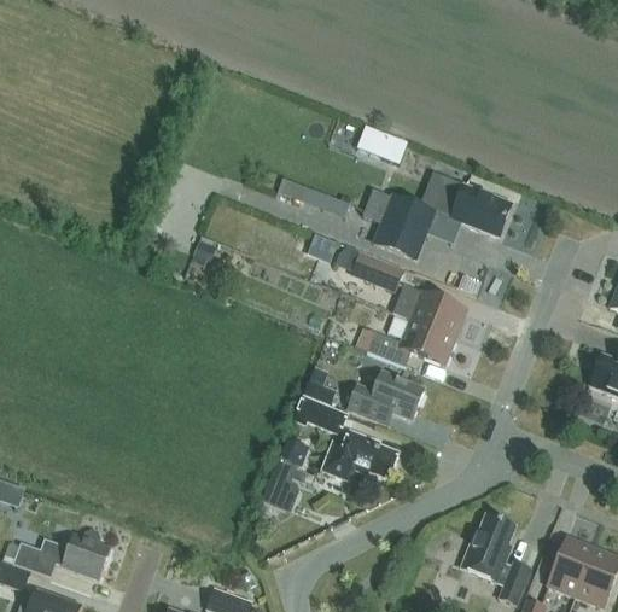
[(350,215),(355,200),(289,175),(284,190),(350,215)]
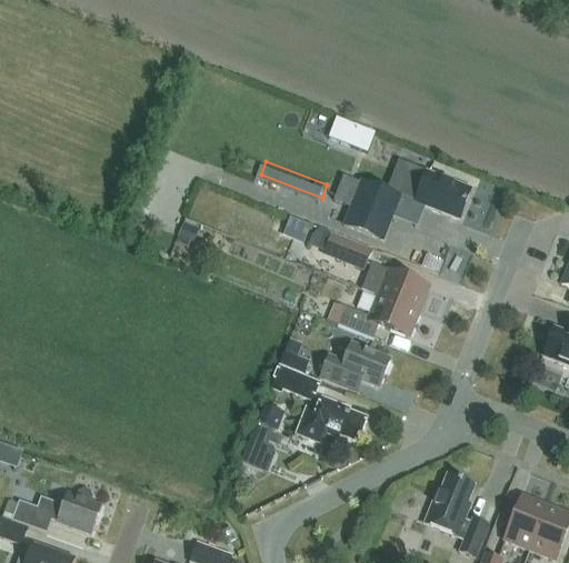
[(415,200),(458,217),(470,186),(410,162),(399,193),(400,194),(415,200)]
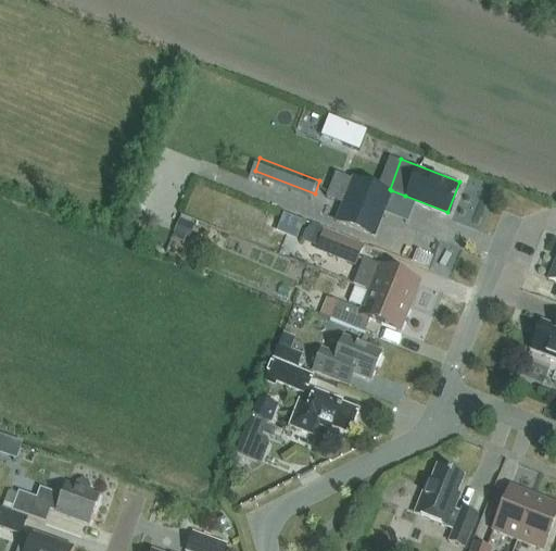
[(375,233),(391,190),(390,189),(353,175),(336,217),(375,233)]
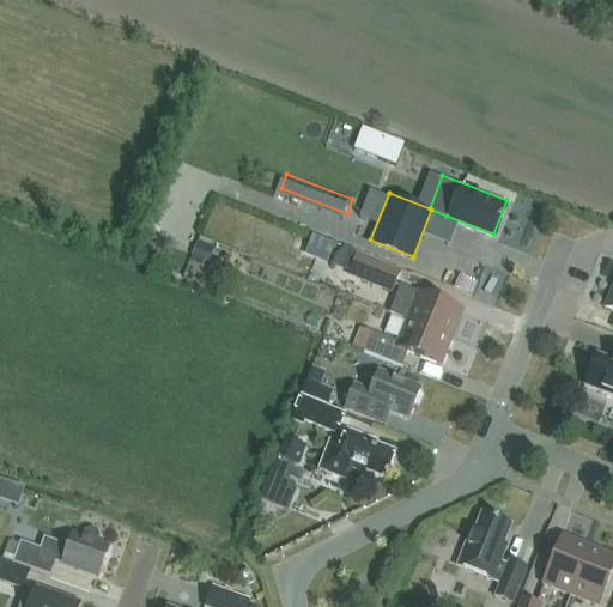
[(327,260),(334,241),(313,232),(304,252),(327,260)]
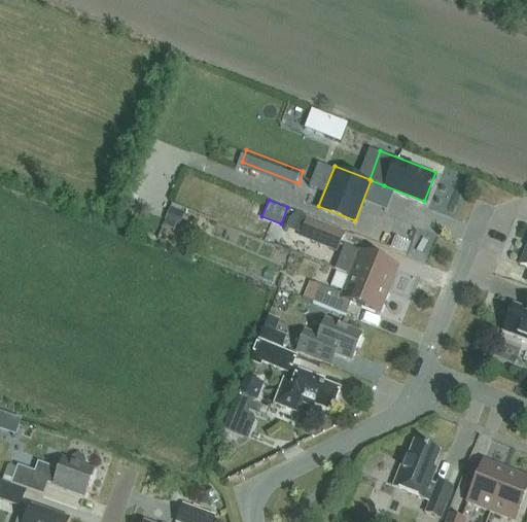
[(176,220),(179,222),(184,209),(170,203),(165,215),(166,216),(176,220)]
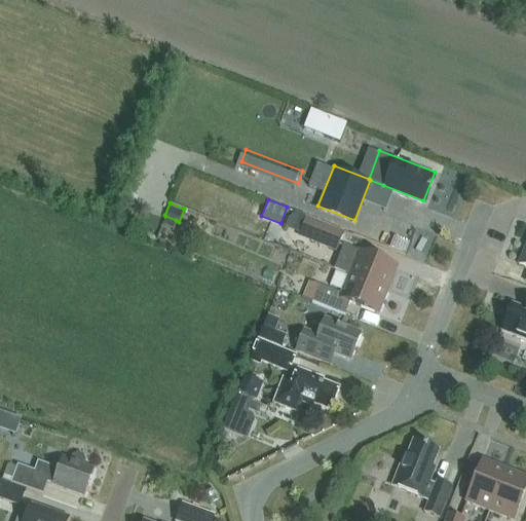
[(344,227),(306,214),(299,233),(336,248),(344,227)]
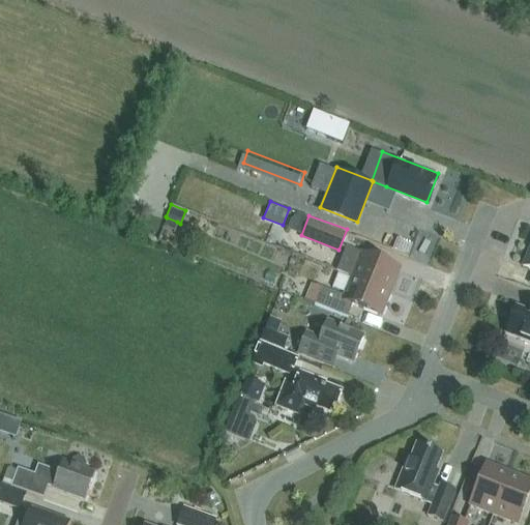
[(336,267),(352,273),(389,289),(400,265),(346,243),(336,267)]
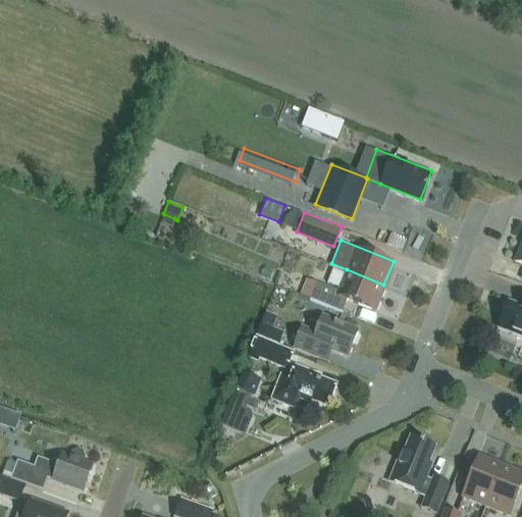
[(383,285),(347,269),(338,289),(316,279),(310,296),(342,309),(347,297),(374,307),(383,285)]
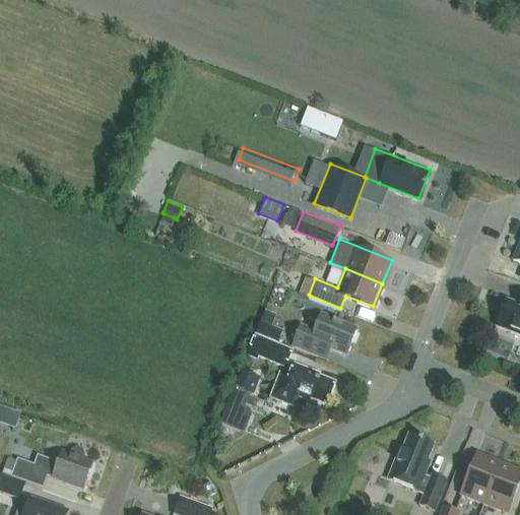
[(519,332),(519,302),(506,297),(496,323),(519,332)]
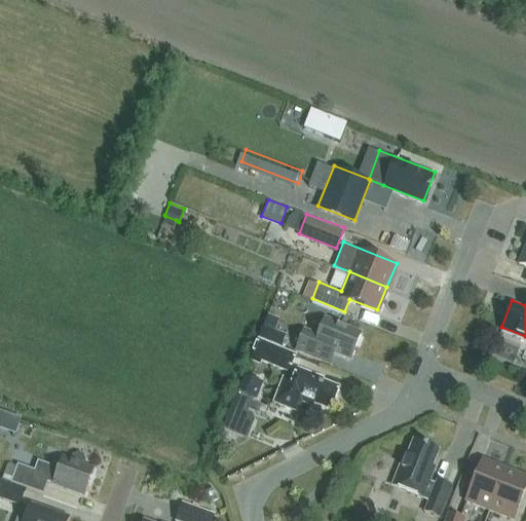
[(334,349),(350,357),(361,330),(325,314),(315,336),(302,330),(295,347),(330,362),(334,349)]
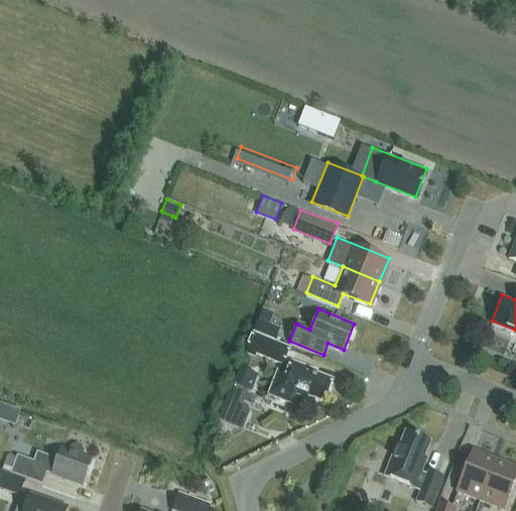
[(253,328),(276,337),(281,326),(257,316),(253,328)]
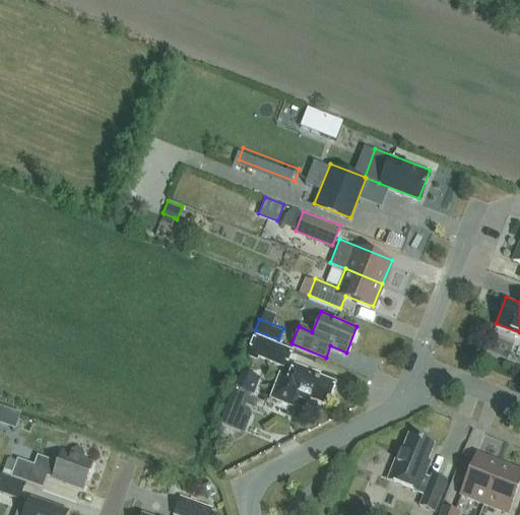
[(285,364),(291,348),(254,333),(246,353),(255,357),(257,352),(285,364)]
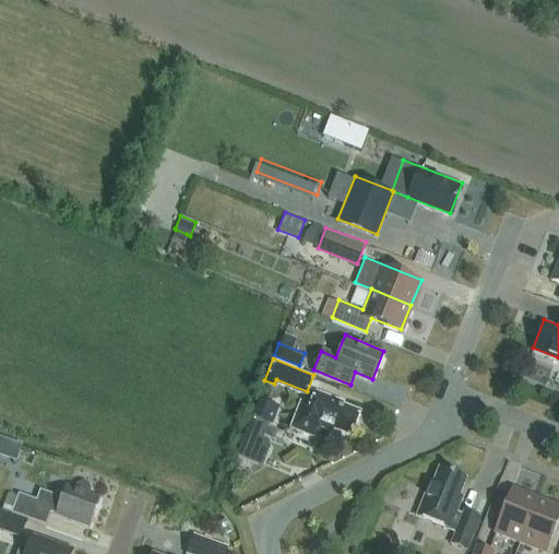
[(290,424),(317,435),(321,424),(331,428),(332,425),(351,433),(360,410),(342,402),(343,399),(316,389),(310,402),(300,399),(290,424)]
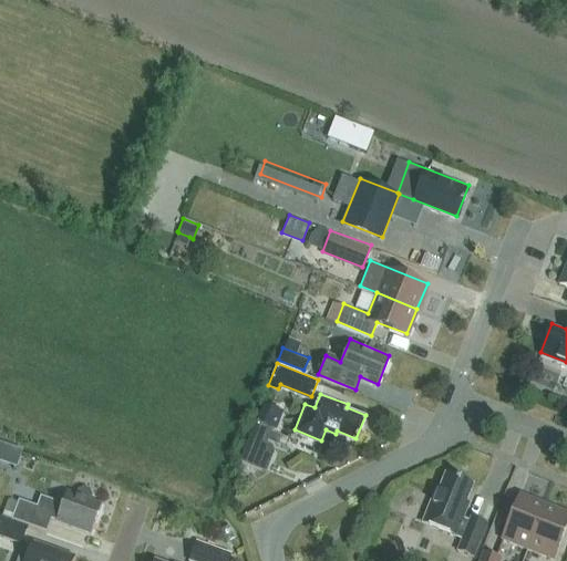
[(255,419),(276,427),(284,408),(263,400),(255,419)]
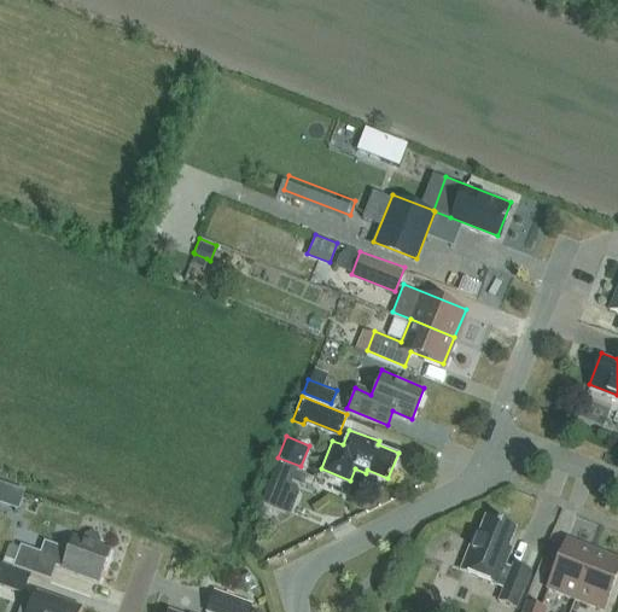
[(291,494),(268,485),(262,501),(285,510),(291,494)]
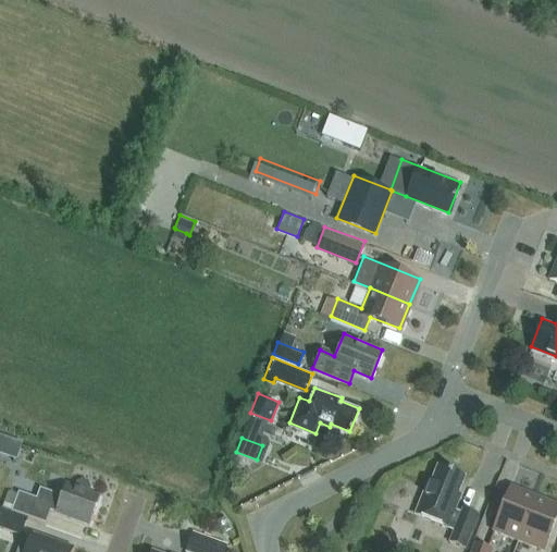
[(431,481),(428,480),(416,511),(447,524),(448,520),(456,524),(449,539),(465,544),(478,513),(462,506),(461,511),(454,507),(456,504),(453,502),(463,475),(437,465),(431,481)]
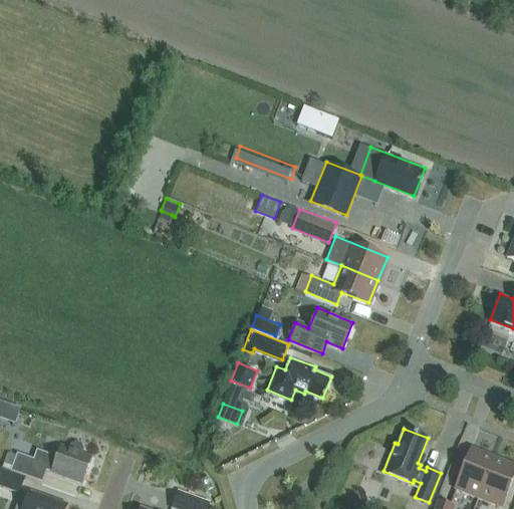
[(42,480),(46,468),(81,481),(91,455),(81,451),(82,446),(80,442),(75,440),(70,442),(69,447),(60,444),(56,454),(36,446),(33,456),(17,450),(10,468),(42,480)]
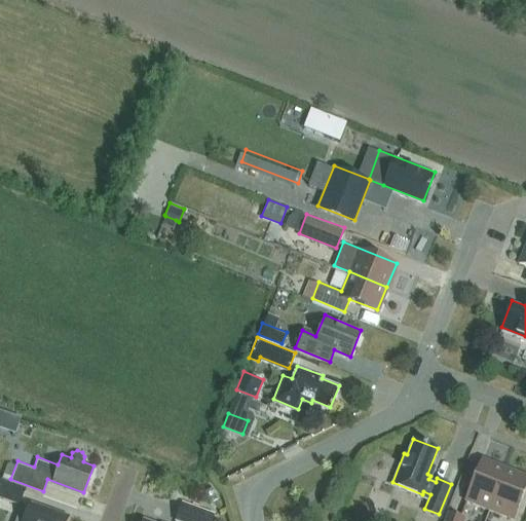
[(465,497),(490,508),(505,467),(482,457),(465,497)]
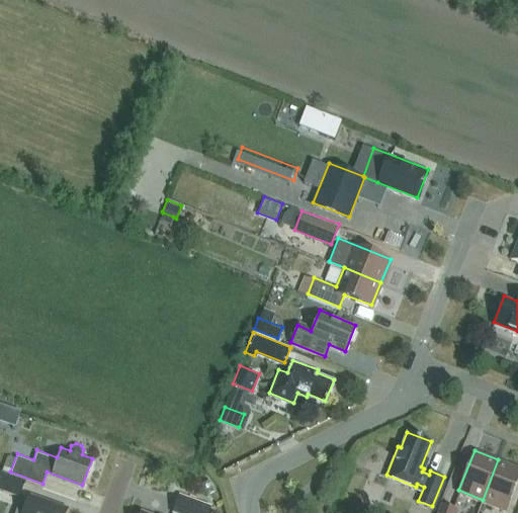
[(517,476),(517,466),(498,459),(483,500),(505,508),(517,476)]
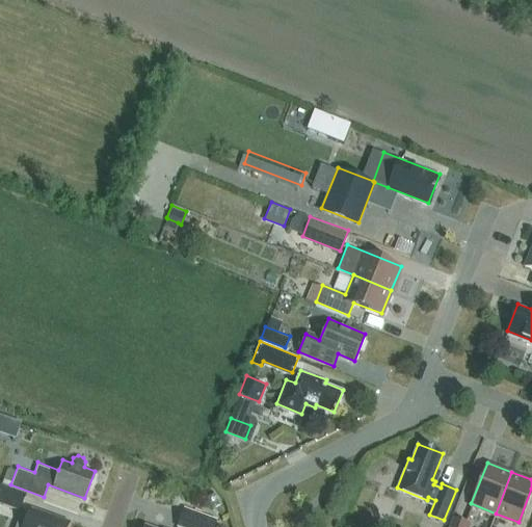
[(0,483),(0,498),(19,506),(24,492),(1,482),(0,483)]
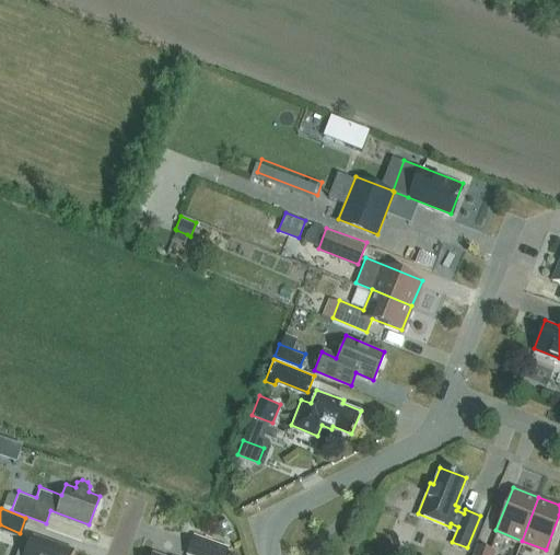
[(68,554),(72,547),(33,533),(28,545),(23,543),(18,554),(68,554)]
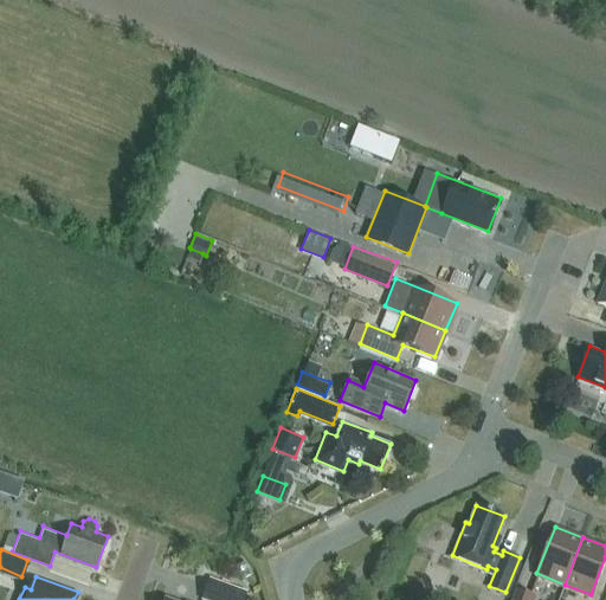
[(202,597),(211,599),(242,599),(245,589),(210,576),(202,597)]
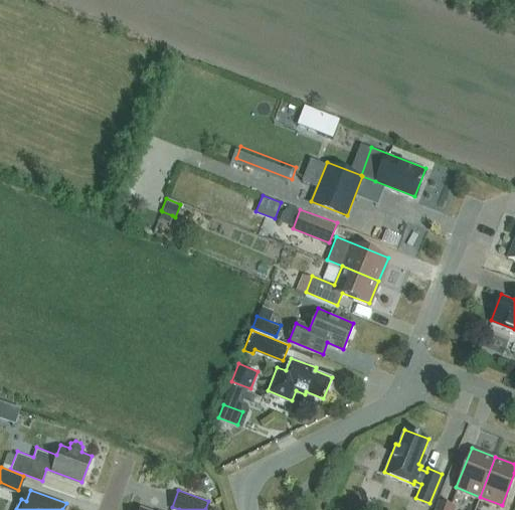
[(433,509),(453,509),(456,505),(438,498),(433,509)]
